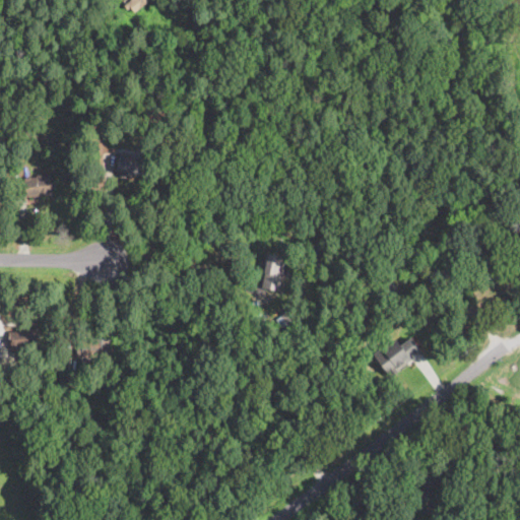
[(146,0),(134,10),(125,5),(130,0),(146,0)]
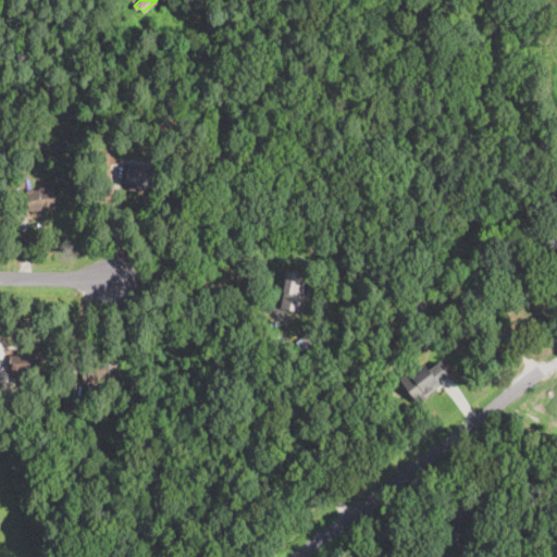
[(157,170),(152,188),(141,186),(140,188),(124,182),(128,163),(157,170)]
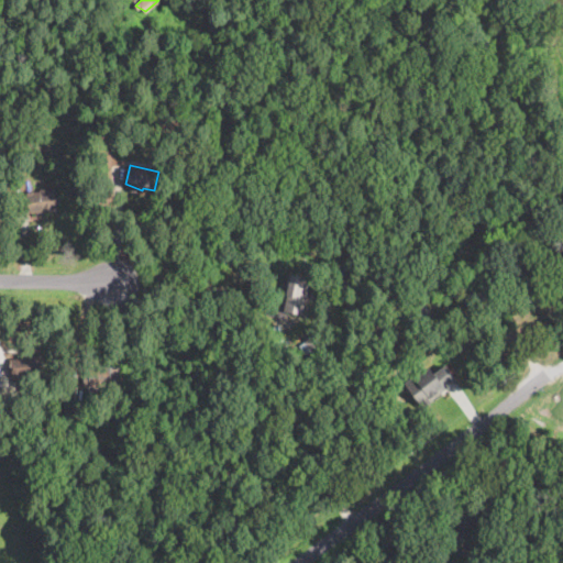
[(46,188),(46,190),(54,189),(57,211),(30,212),(28,192),(46,188)]
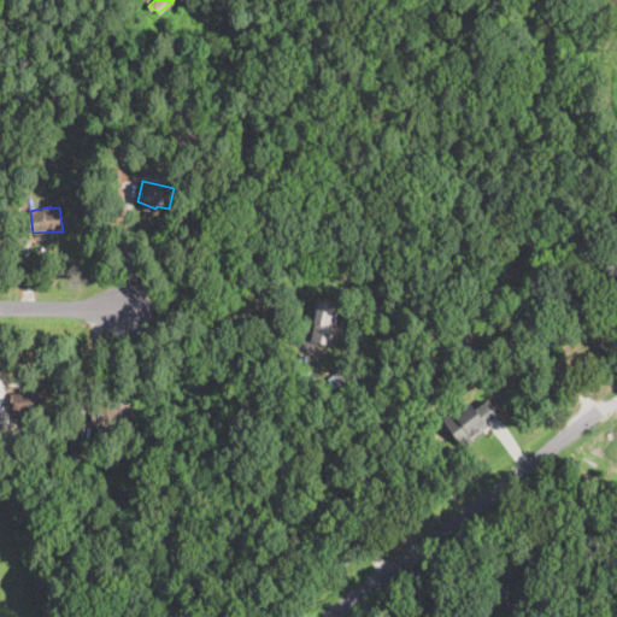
[(336,309),(331,345),(311,341),(315,322),(311,322),(315,299),(338,303),(336,309)]
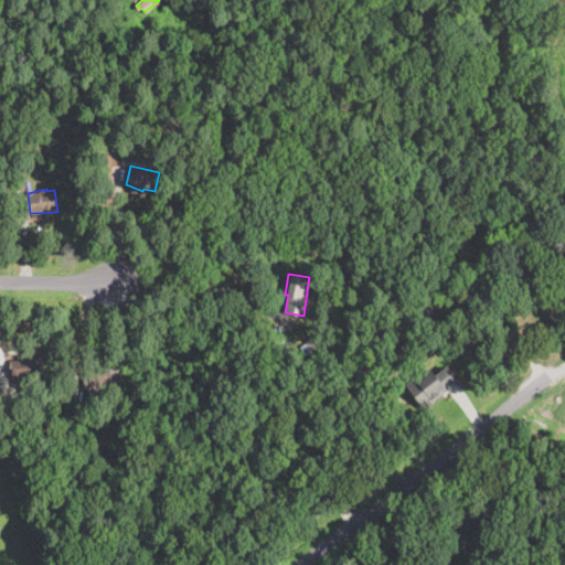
[(481,299),(472,305),(466,296),(475,289),(481,299)]
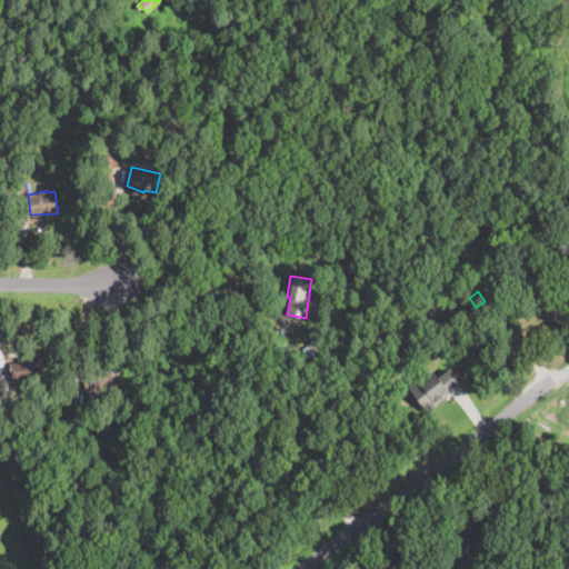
[(439,317),(426,328),(416,316),(428,306),(439,317)]
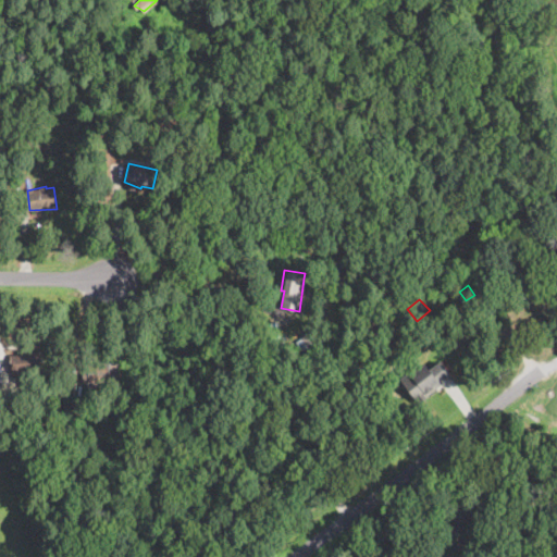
[(321,335),(301,349),(295,342),(314,326),(321,335)]
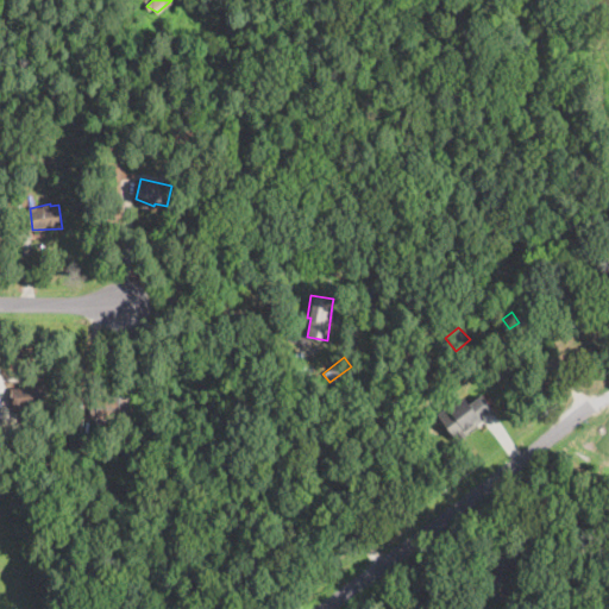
[(45,405),(12,408),(10,387),(43,383),(45,405)]
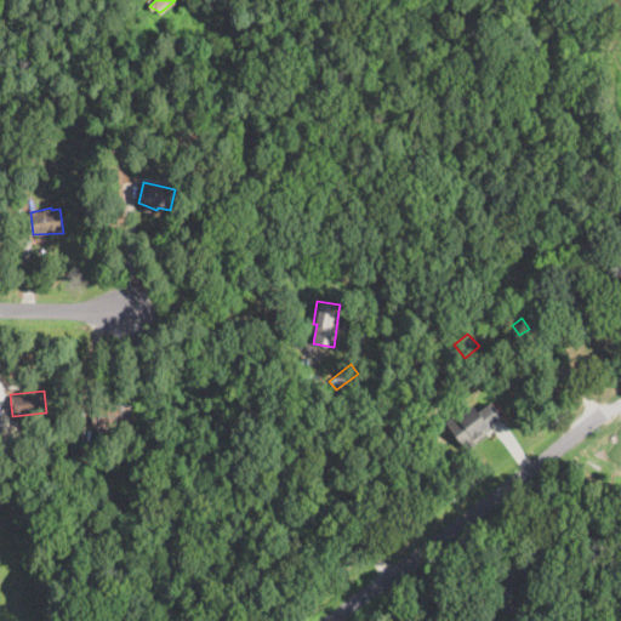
[(490,400),(503,417),(491,427),(493,428),(479,438),(480,439),(467,449),(446,421),(456,412),(459,415),(473,404),(478,410),(490,400)]
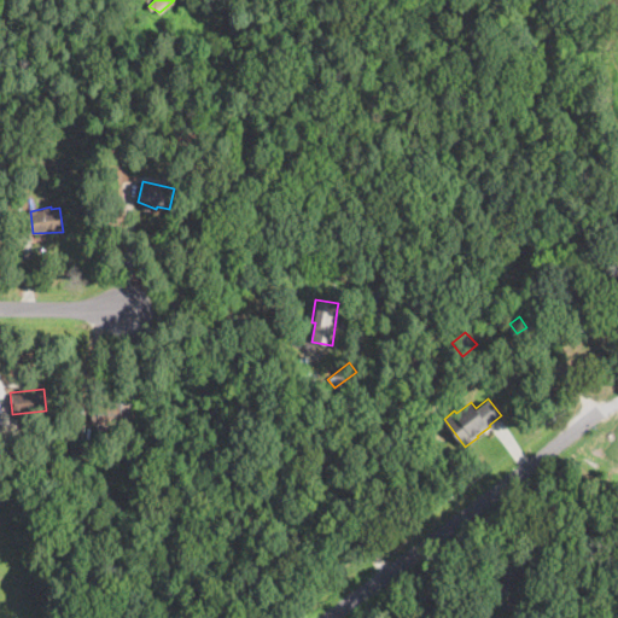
[(549,497),(541,503),(532,491),(540,485),(549,497)]
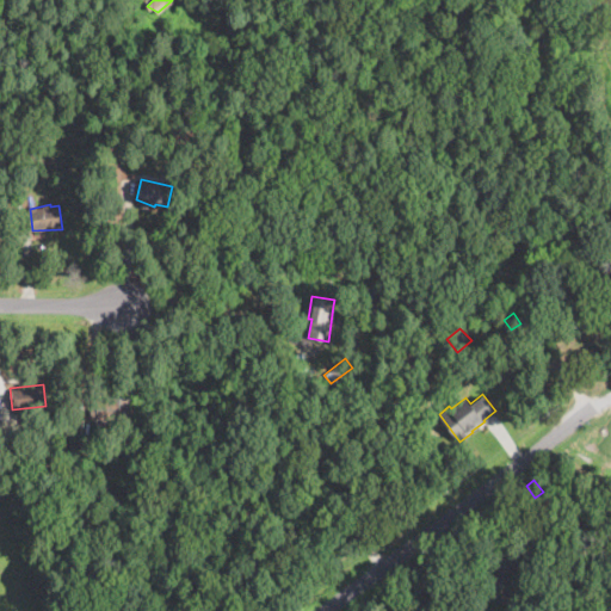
[(563,494),(556,510),(544,505),(551,489),(563,494)]
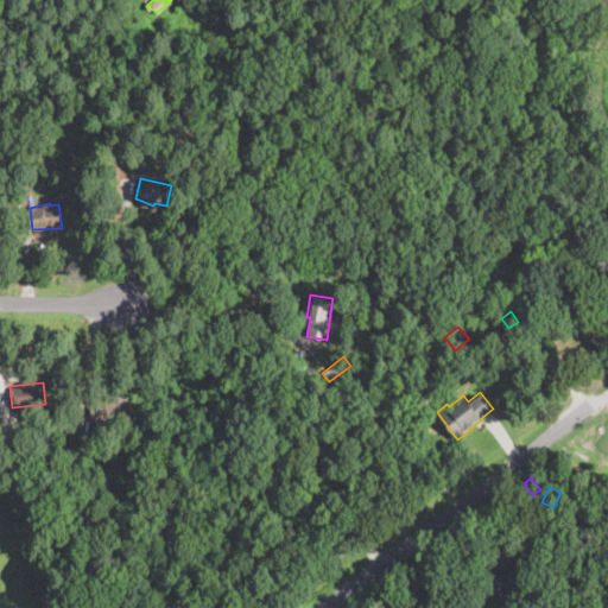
[(583,521),(575,526),(564,511),(572,506),(583,521)]
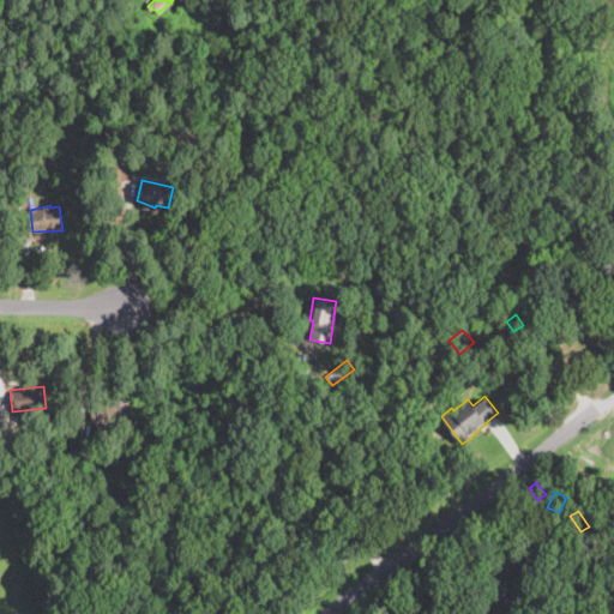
[(479,596),(469,597),(467,582),(476,581),(479,596)]
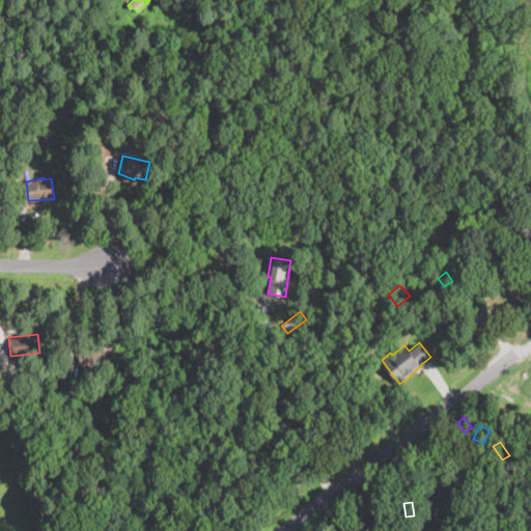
[(423,518),(415,518),(414,504),(422,504),(423,518)]
